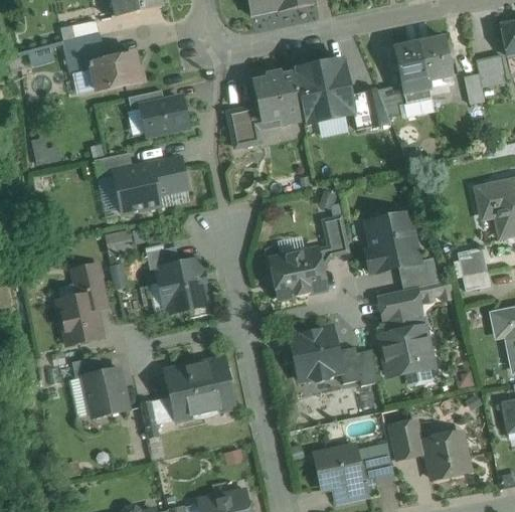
[(114,0),(117,14),(112,16),(112,17),(161,6),(159,0),(114,0)]
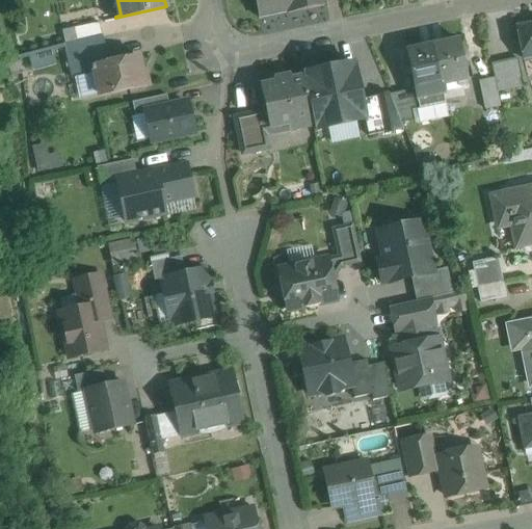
[(257,0),(260,16),(288,9),(288,10),(324,2),(323,0),(257,0)]
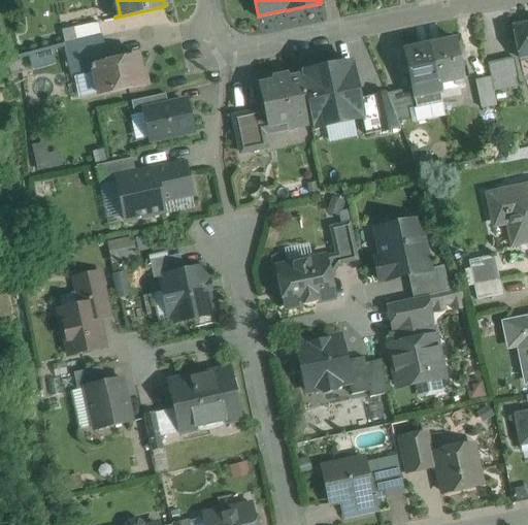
[(99,21),(72,26),(75,39),(101,33),(99,21)]
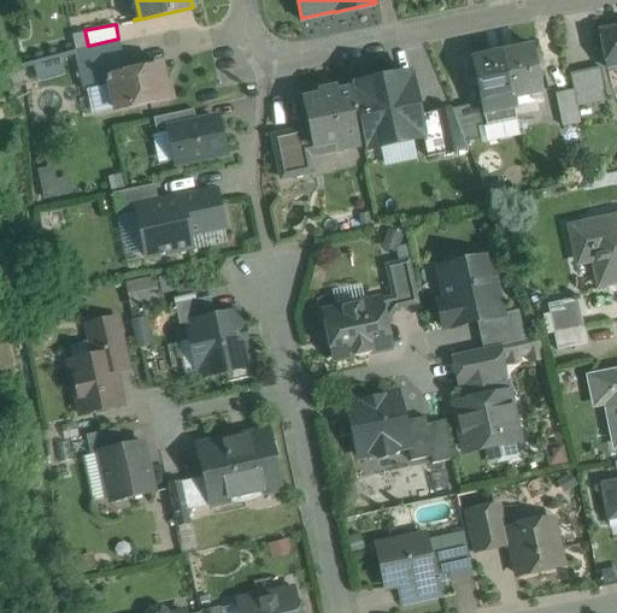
[(616,24),(600,29),(607,65),(616,63),(616,24)]
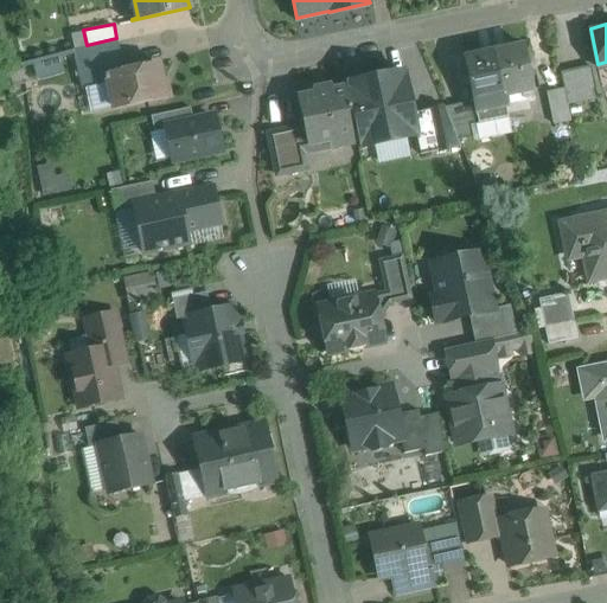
[(116,38),(87,45),(90,59),(77,62),(83,87),(108,81),(106,72),(123,69),(116,38)]
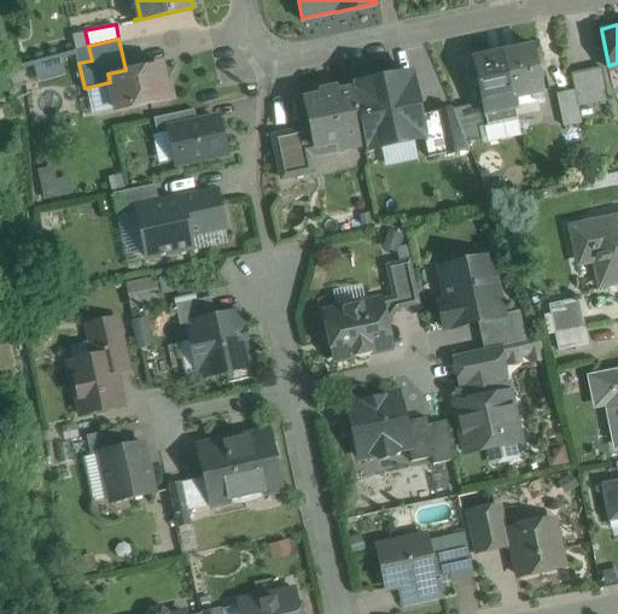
[(535,44),(503,50),(513,95),(544,88),(535,44)]
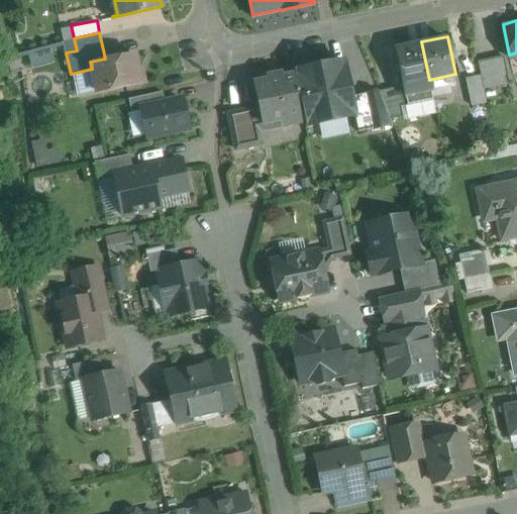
[(421,41),(396,47),(403,84),(407,103),(433,97),(429,80),(421,41)]
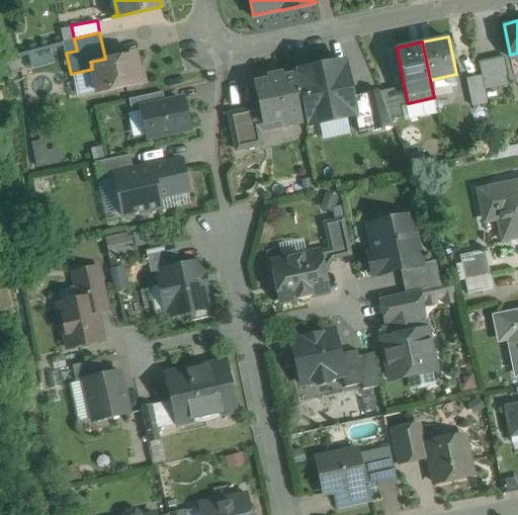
[(29,62),(55,59),(53,44),(27,48),(29,62)]
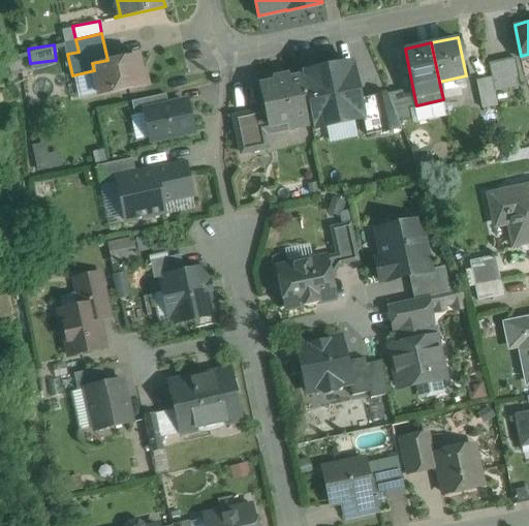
[(107,60),(92,63),(94,70),(98,92),(148,81),(147,72),(142,73),(137,54),(107,60)]
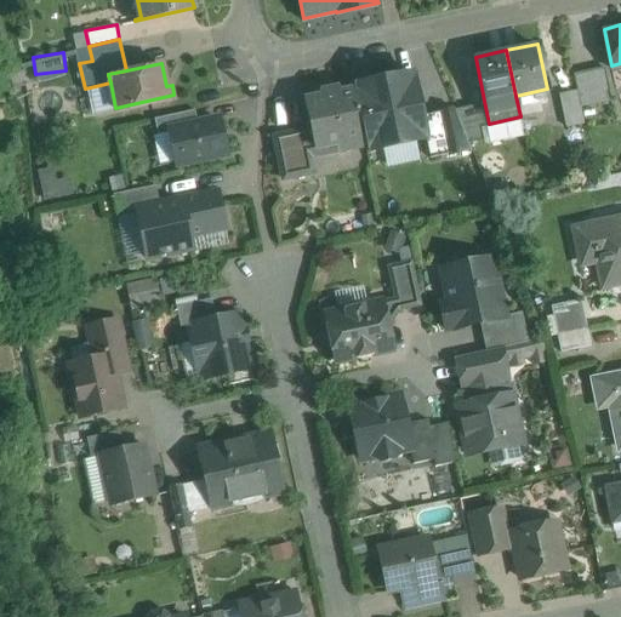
[(604,64),(574,70),(576,86),(580,103),(611,97),(604,64)]
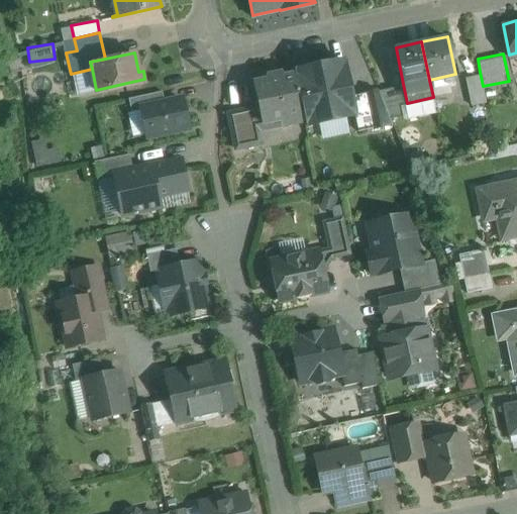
[(343,59),(294,69),(305,119),(306,124),(354,114),(355,113),(351,94),(343,59)]
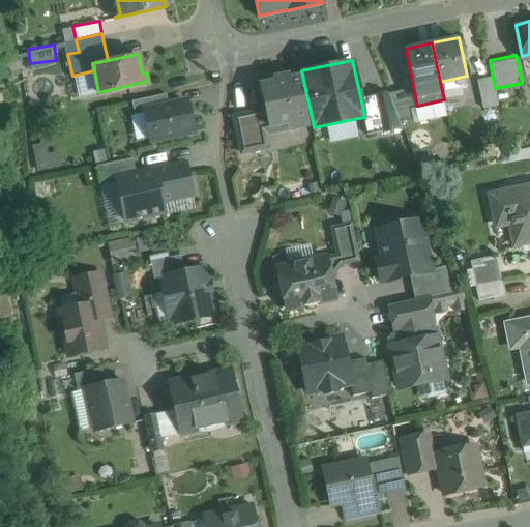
[(302,74),(288,77),(287,72),(274,76),(275,80),(261,83),(269,125),(290,121),(291,127),(313,122),(302,74)]
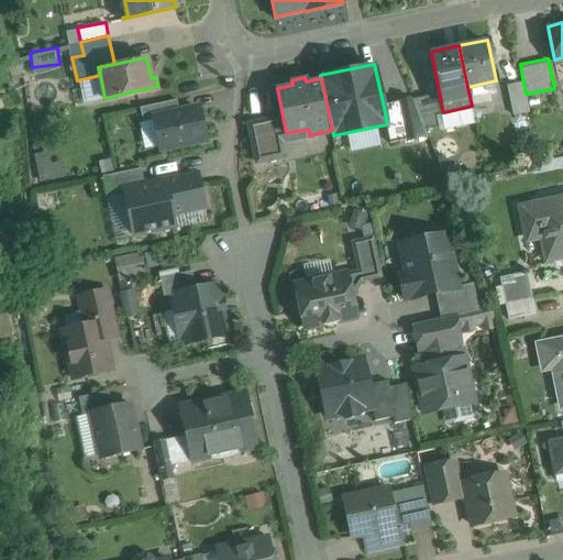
[(522,78),(507,83),(514,112),(529,109),(526,94),(522,78)]
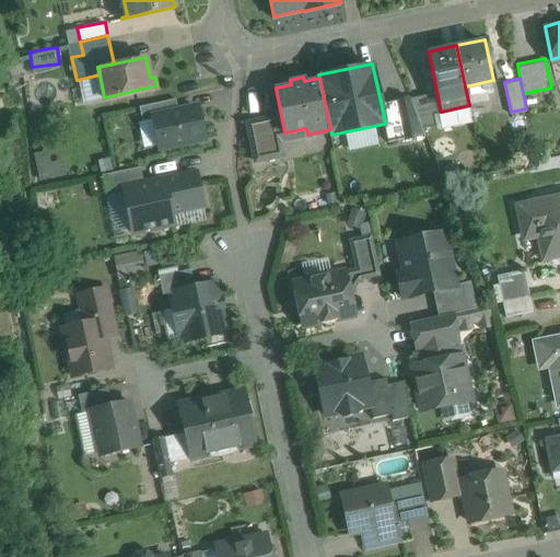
[(436,91),(410,95),(422,126),(439,122),(435,113),(441,112),(436,91)]
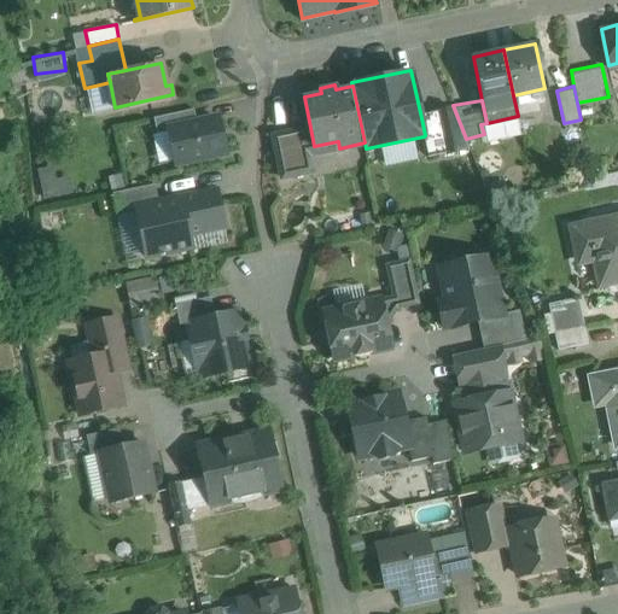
[(453,105),(437,109),(447,151),(468,146),(466,139),(453,105)]
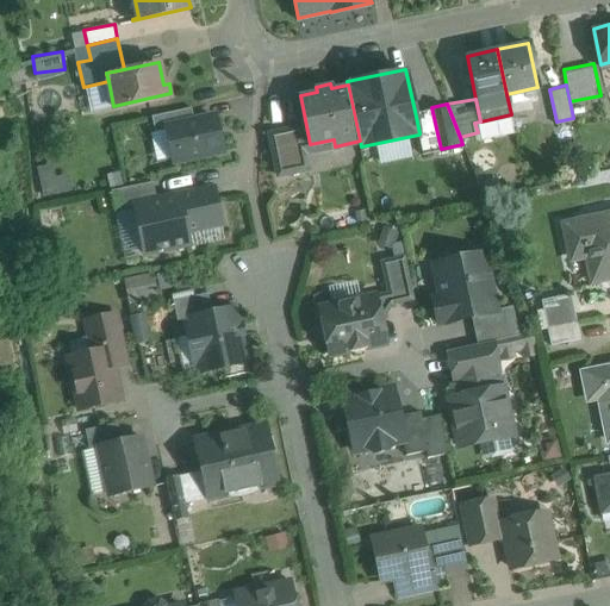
[(431,107),(415,111),(419,133),(418,135),(422,152),(441,149),(431,107)]
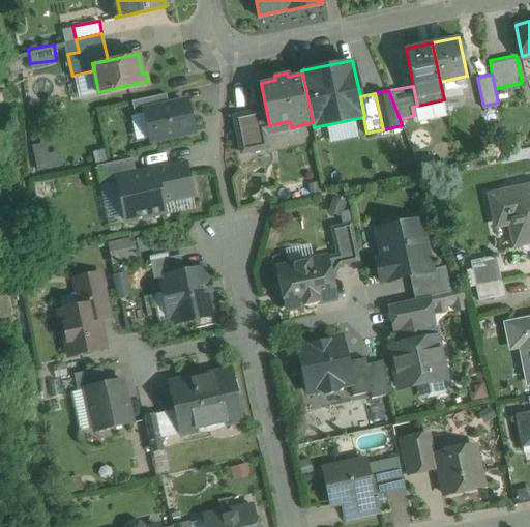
[(137,118),(144,117),(167,112),(164,96),(134,103),(137,118)]
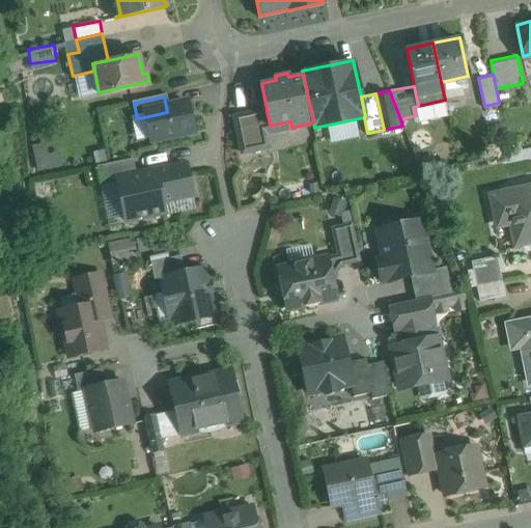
[(167,112),(144,117),(151,151),(195,143),(188,108),(167,112)]
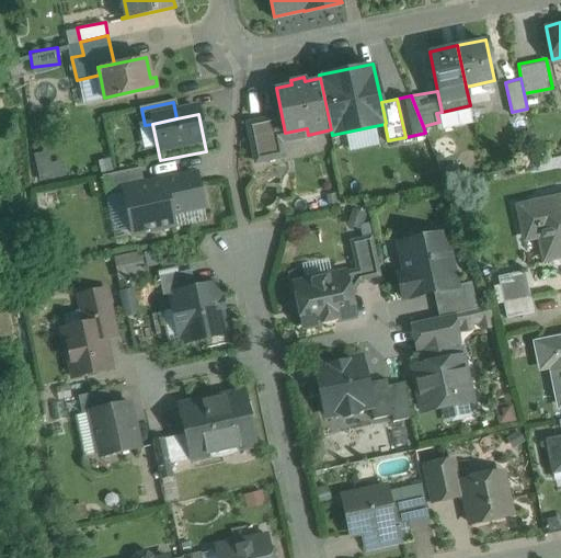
[(275,115),(248,121),(255,159),(284,154),(275,115)]
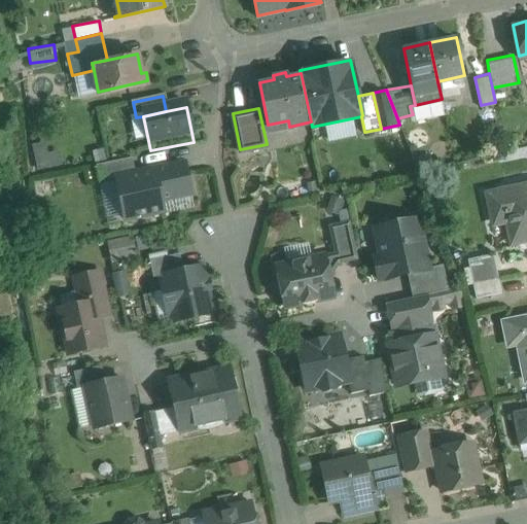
[(132,154),(96,163),(100,182),(116,179),(115,175),(135,171),(132,154)]
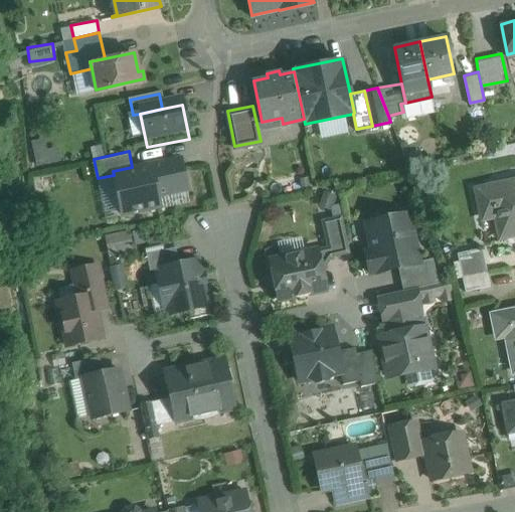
[(132,167),(113,171),(114,175),(122,212),(159,204),(157,193),(186,187),(180,157),(132,167)]
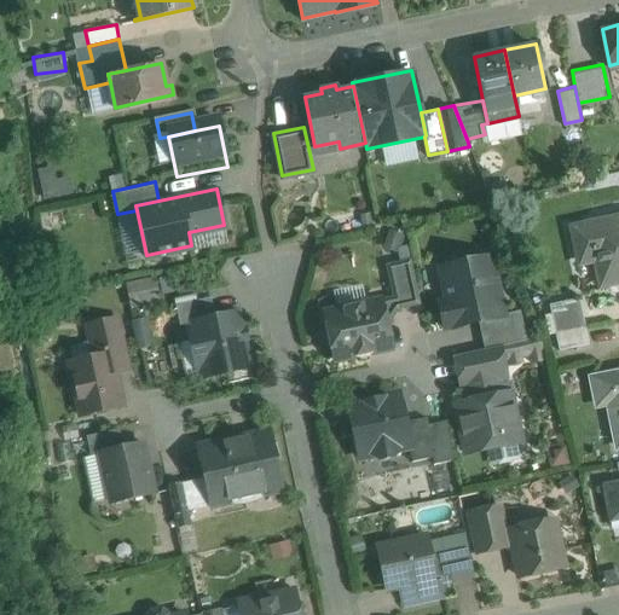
[(618,214),(572,225),(578,253),(597,248),(605,282),(601,282),(601,284),(618,279),(618,214)]
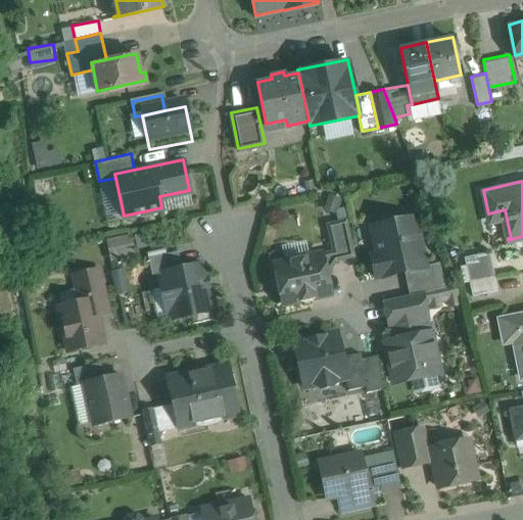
[(415,215),(378,223),(381,238),(375,239),(377,251),(371,252),(376,275),(403,269),(426,265),(425,264),(415,215)]
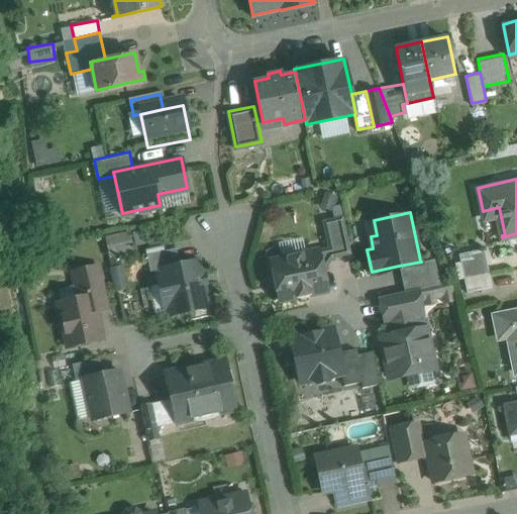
[(342,215),(323,219),(329,246),(318,248),(322,268),(324,268),(332,254),(350,250),(342,215)]
